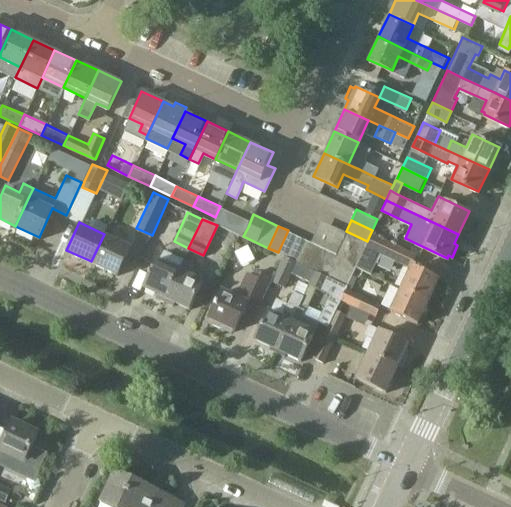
[(297,235),(288,230),(278,252),(284,255),(287,257),(297,235)]
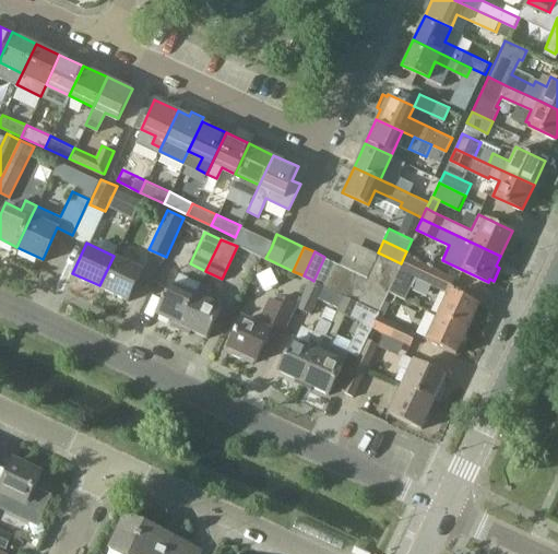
[(401,263),(378,252),(372,263),(395,274),(401,263)]
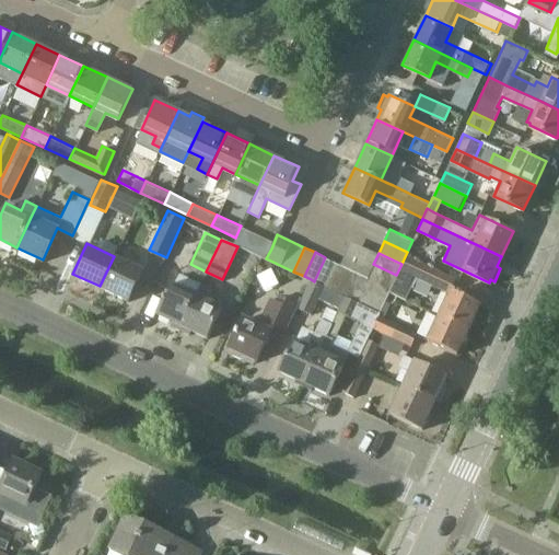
[(404,267),(420,275),(450,289),(455,291),(461,278),(410,254),(404,267)]
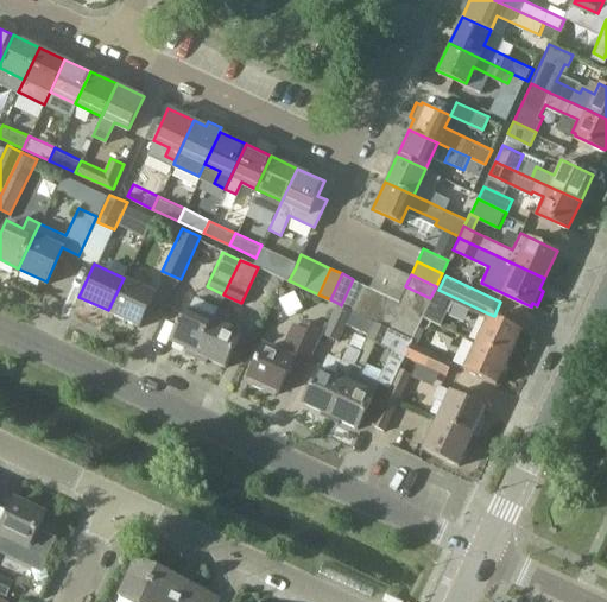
[(124,278),(108,310),(139,324),(153,292),(124,278)]
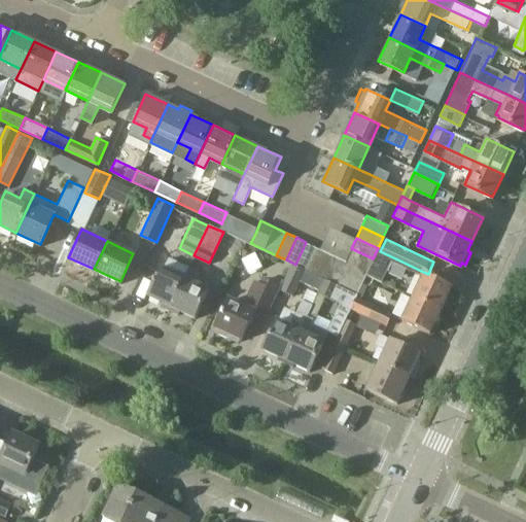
[(316,246),(306,242),(295,265),(305,269),(306,269),(316,246)]
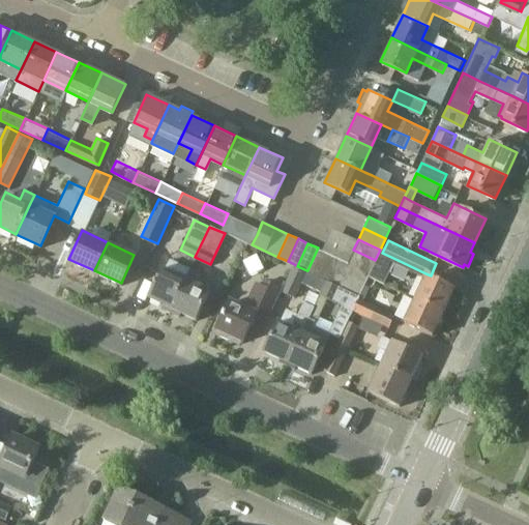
[(328,253),(318,248),(307,270),(318,275),(328,253)]
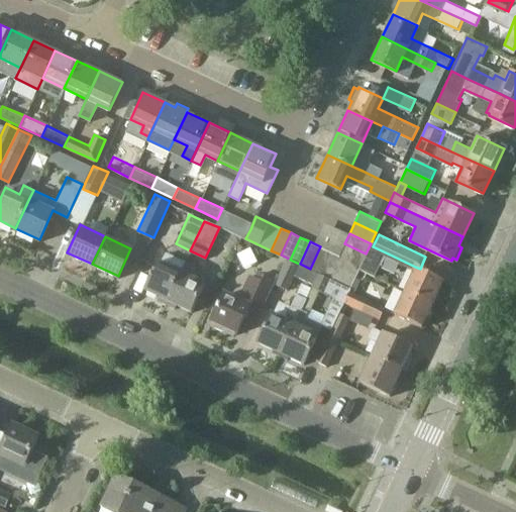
[(366,253),(344,243),(339,256),(349,288),(366,253)]
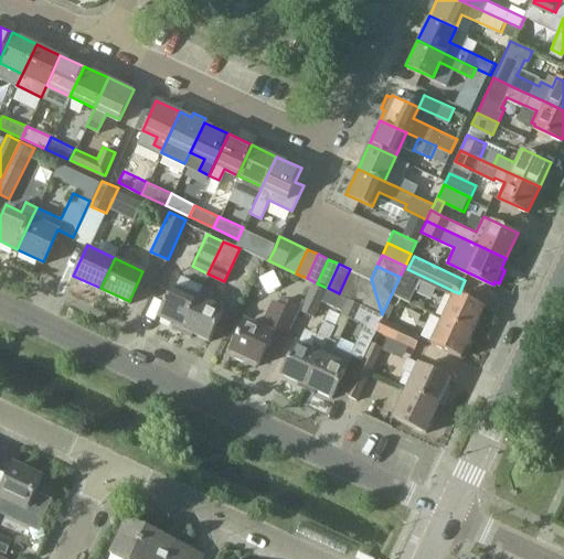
[(360,273),(350,269),(339,293),(349,298),(360,273)]
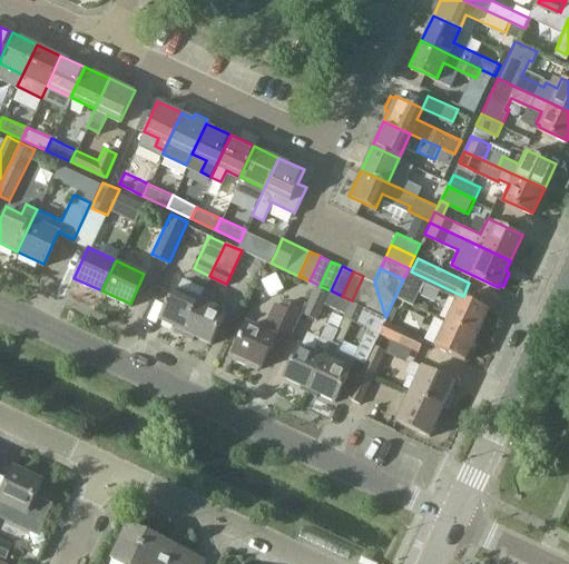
[(417,305),(428,279),(411,271),(400,297),(417,305)]
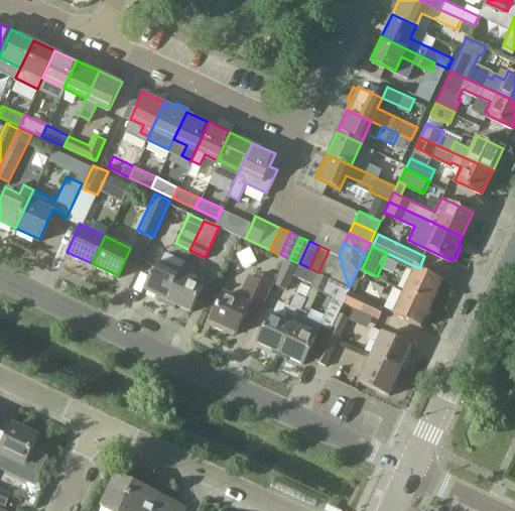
[(339,255),(329,250),(318,272),(349,287),(339,255)]
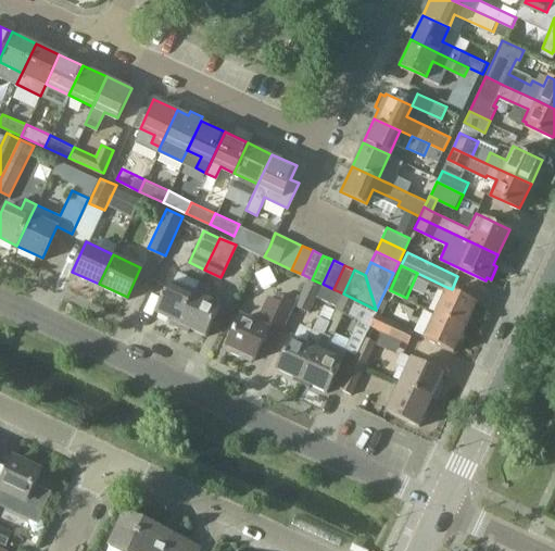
[(322,284),(312,279),(308,277),(295,304),(308,310),(322,284)]
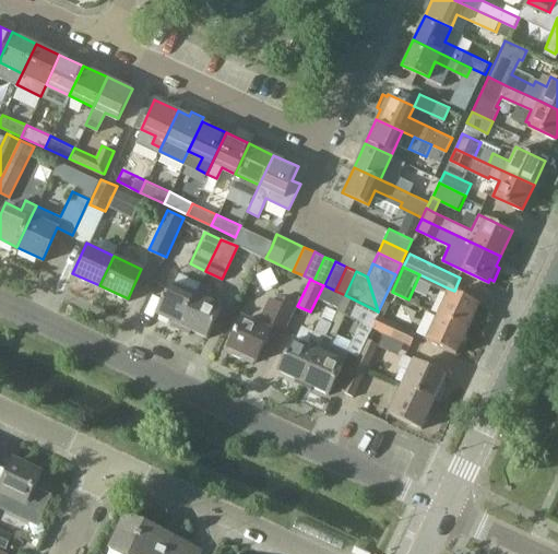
[(169,323),(179,328),(194,294),(169,282),(155,311),(171,319),(169,323)]
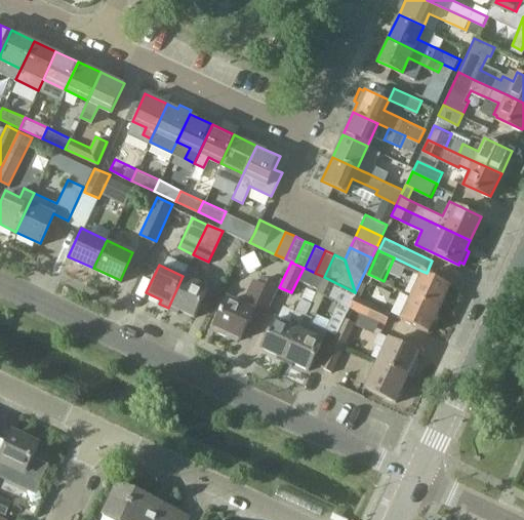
[(183,276),(168,308),(177,312),(178,308),(194,315),(207,287),(196,282),(199,276),(196,275),(198,270),(188,266),(183,276)]
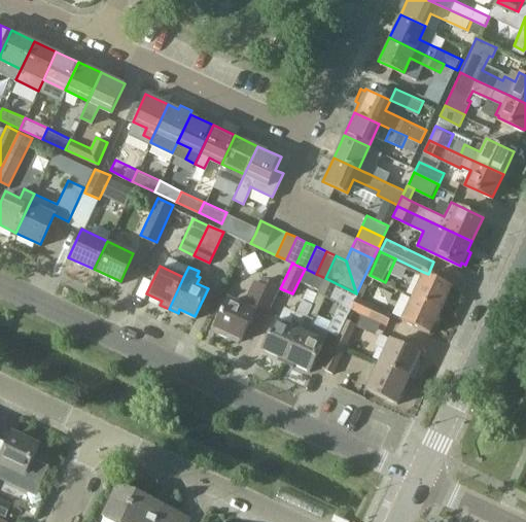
[(320,289),(325,278),(316,274),(306,270),(301,280),(320,289)]
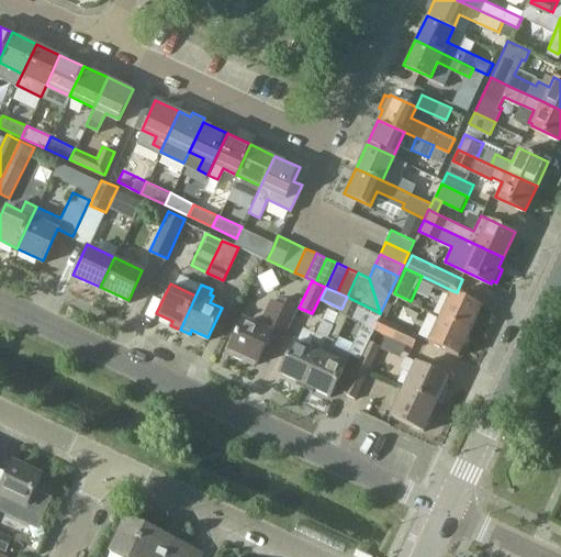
[(451,290),(440,315),(470,329),(481,303),(457,292),(451,290)]
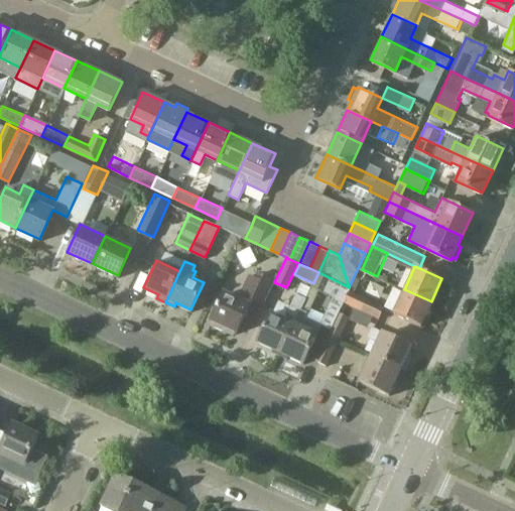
[(349,287),(318,272),(312,285),(333,294),(330,300),(341,305),(349,287)]
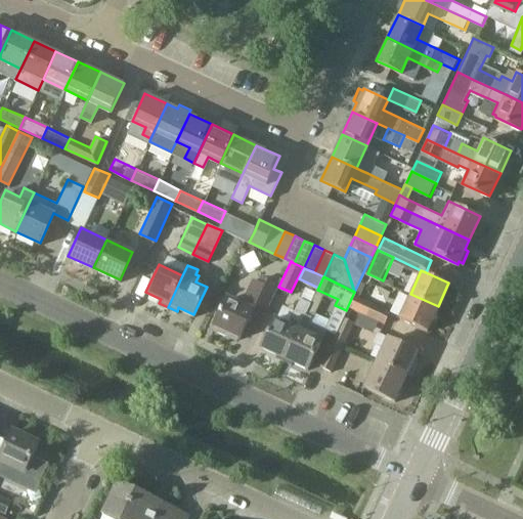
[(253,309),(254,309),(257,303),(267,308),(278,284),(267,278),(265,285),(252,278),(241,302),(227,296),(214,323),(240,336),(253,309)]
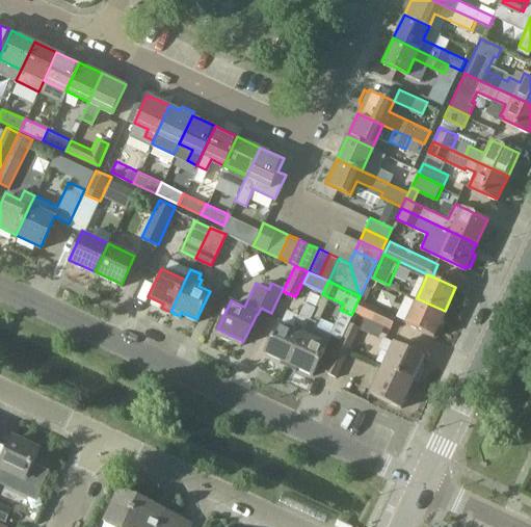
[(445,311),(417,298),(405,321),(433,335),(445,311)]
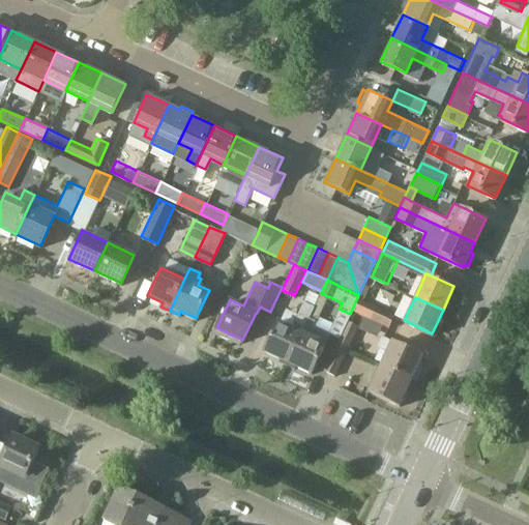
[(356,311),(391,327),(398,315),(361,298),(356,311)]
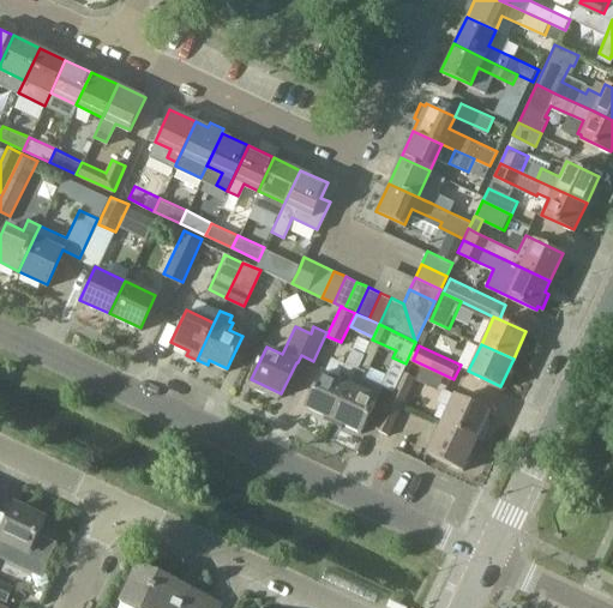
[(306,405),(334,417),(358,367),(364,353),(352,348),(337,378),(322,371),(306,405)]
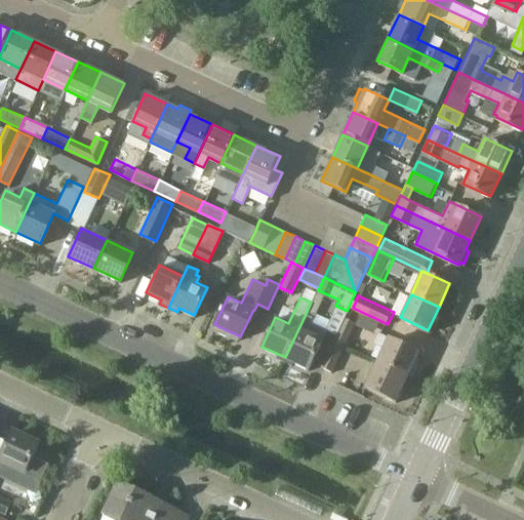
[(306,314),(285,357),(308,368),(321,338),(326,329),(309,321),(311,316),(306,314)]
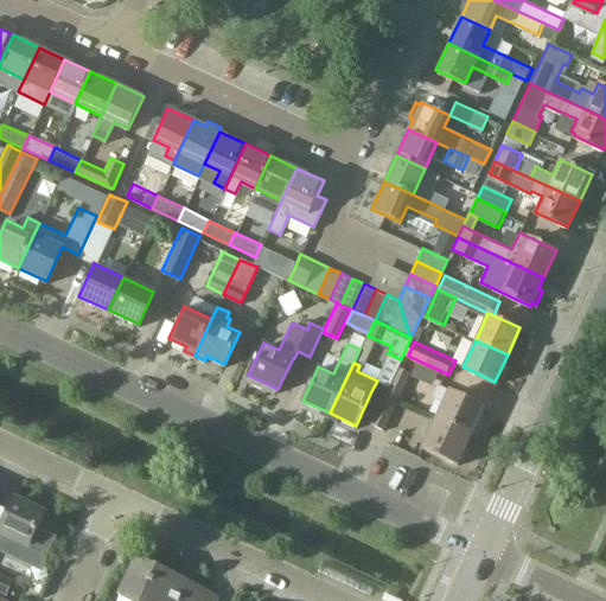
[(397,365),(386,391),(397,397),(409,370),(397,365)]
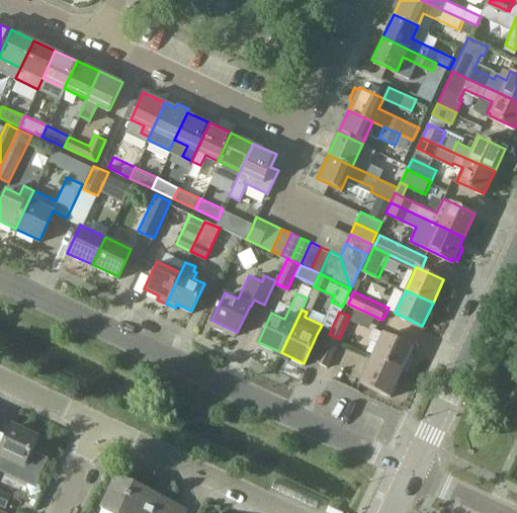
[(413,346),(373,327),(369,336),(378,341),(371,356),(402,370),(402,369),(406,371),(411,360),(407,358),(413,346)]
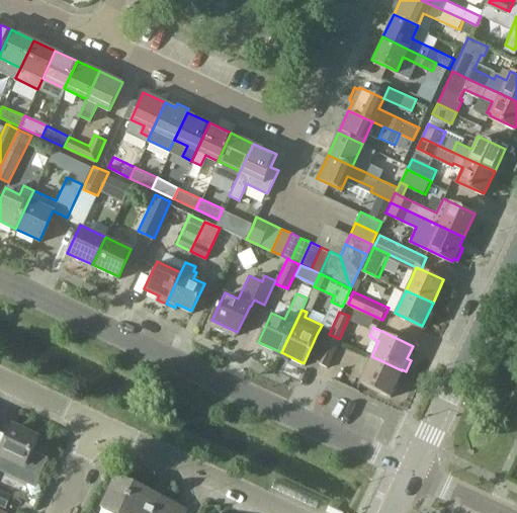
[(339,339),(329,334),(317,360),(327,364),(339,339)]
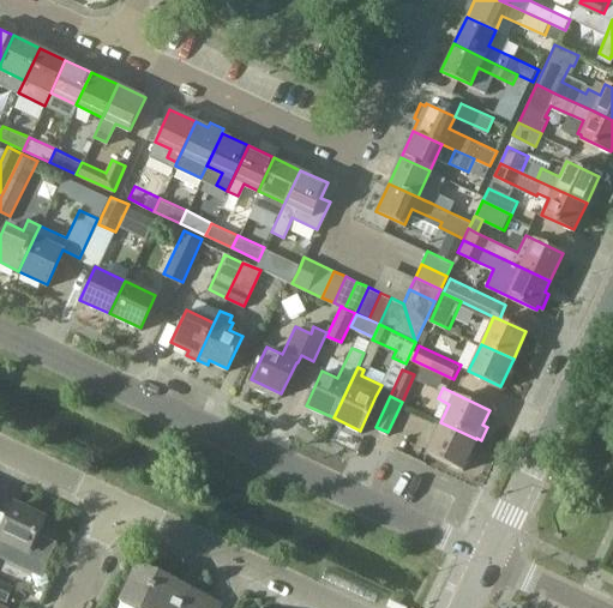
[(470,452),(476,439),(440,422),(427,451),(462,468),(466,462),(468,462),(472,453),(470,452)]
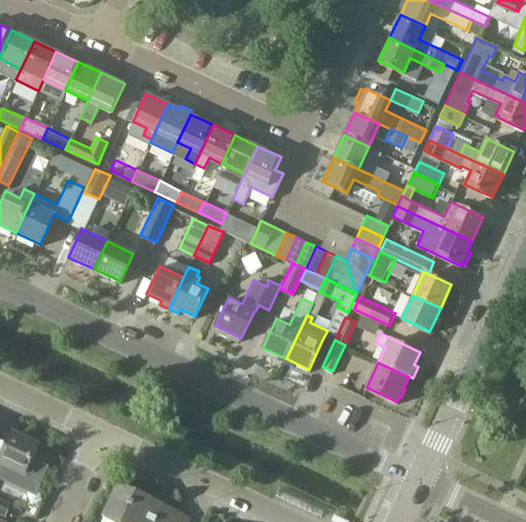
[(0,472),(18,480),(21,482),(33,487),(41,470),(43,465),(31,459),(38,444),(11,431),(0,457),(0,472)]
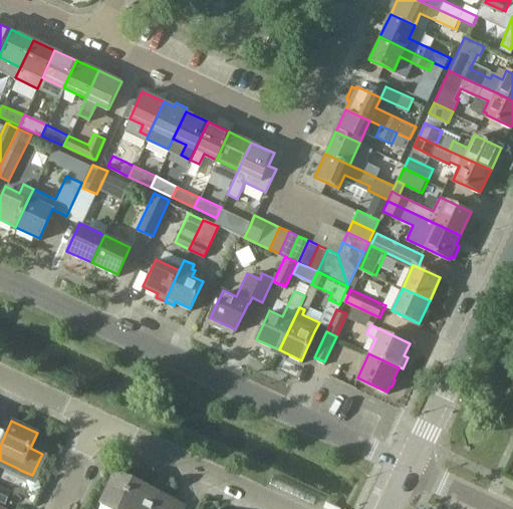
[(112,508),(181,508),(185,502),(115,470),(100,503),(112,508)]
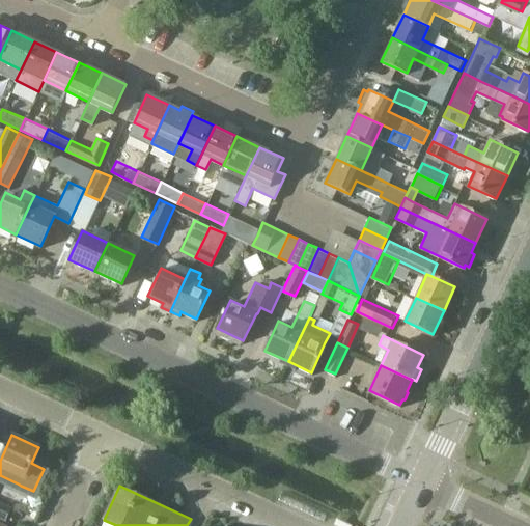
[(0,517),(5,519),(10,507),(0,502),(0,517)]
